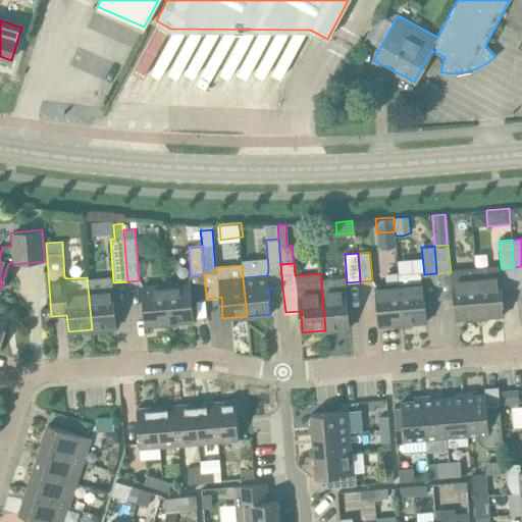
[(500,265),(475,267),(479,317),(504,315),(500,265)]
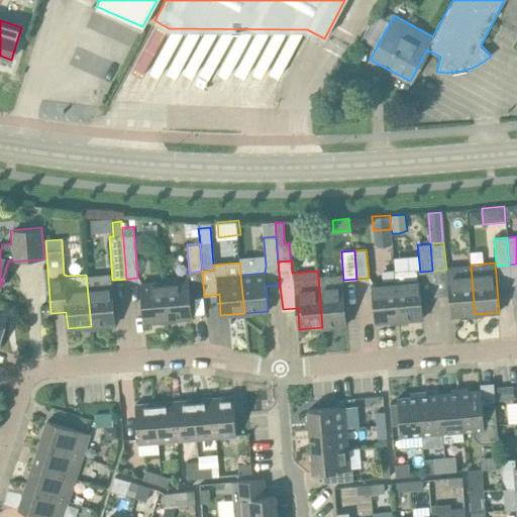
[(471,265),(447,267),(451,316),(475,314),(471,265)]
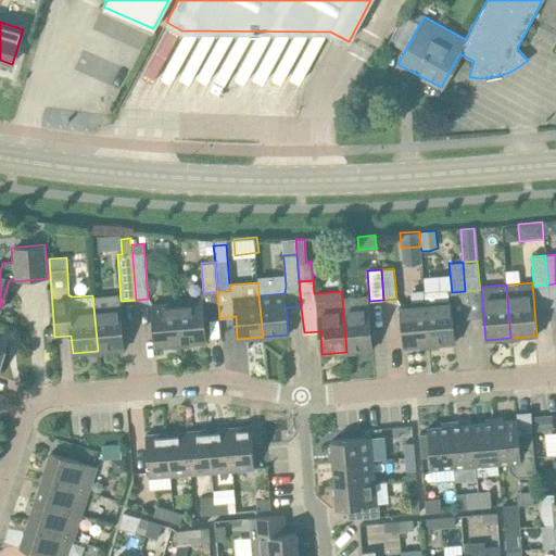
[(404,346),(429,344),(424,292),(424,290),(409,291),(411,304),(400,304),(404,346)]
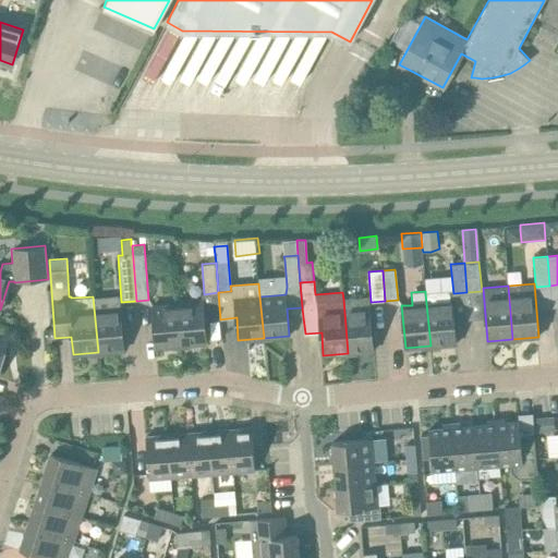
[(449,291),(425,293),(431,346),(456,343),(450,291),(449,291)]
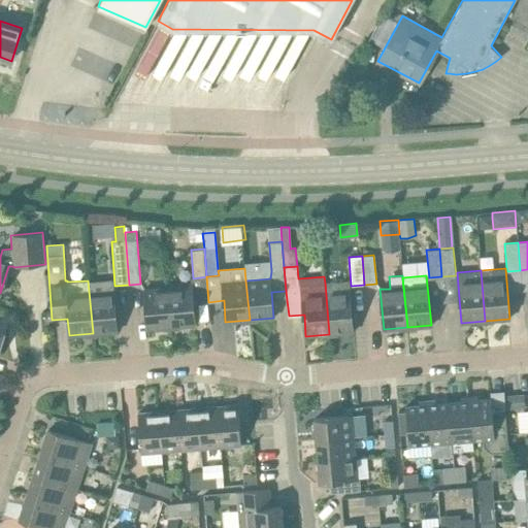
[(88,281),(93,333),(118,332),(113,292),(113,279),(90,282),(89,281),(88,281)]
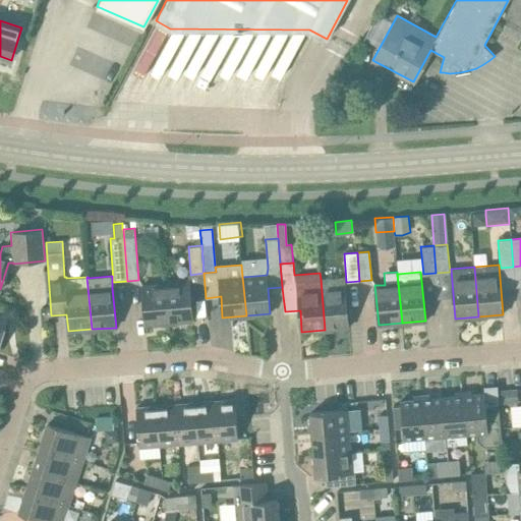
[(321,279),(325,330),(348,328),(344,277),(321,279)]
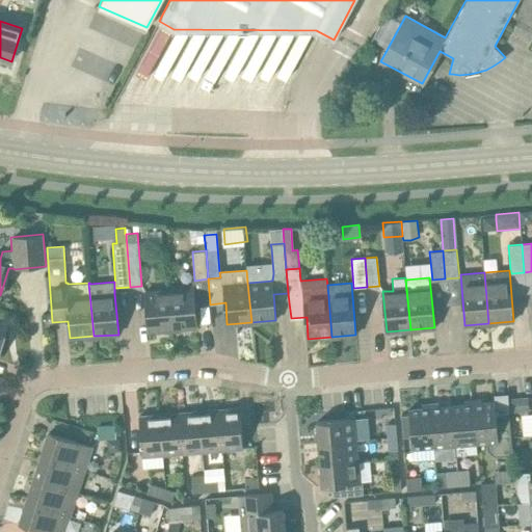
[(167,289),(171,329),(196,327),(193,287),(167,289)]
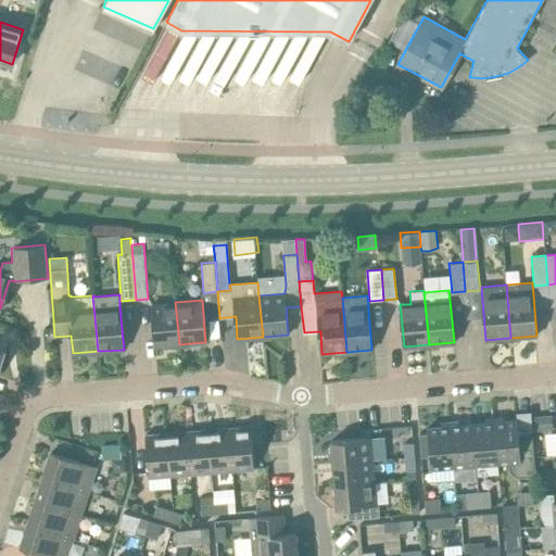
[(179,344),(175,302),(151,304),(154,346),(179,344)]
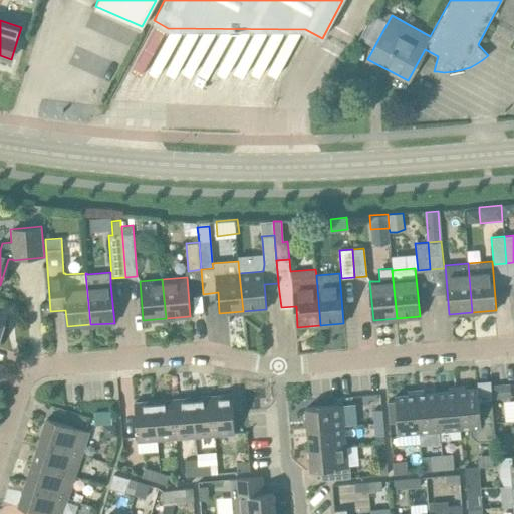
[(507,383),(492,384),(493,397),(508,396),(507,383)]
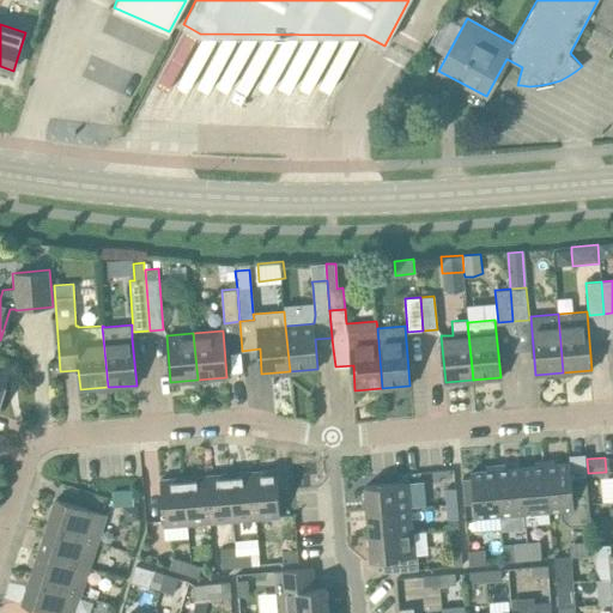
[(544,466),(548,510),(560,509),(560,519),(570,526),(592,523),(587,475),(571,477),(570,463),(544,466)]
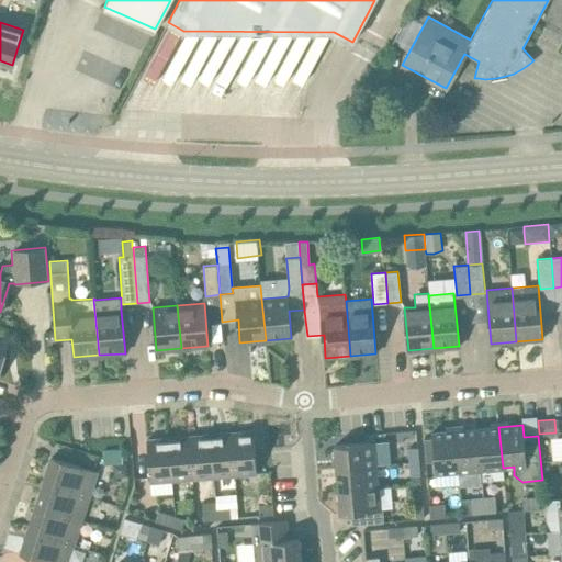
[(503,468),(498,427),(478,428),(482,481),(492,480),(491,469),(503,468)]
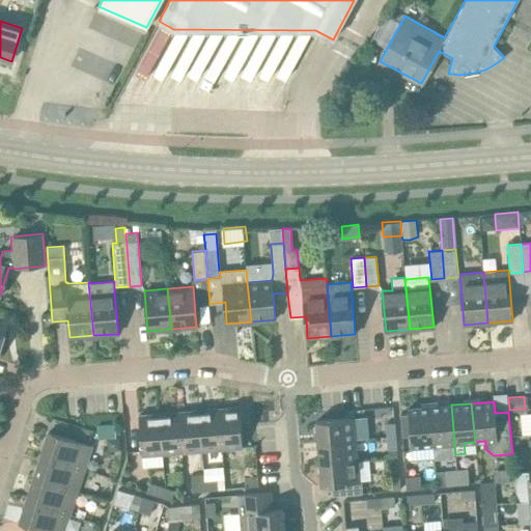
[(429,407),(435,458),(455,457),(455,454),(451,404),(429,407)]
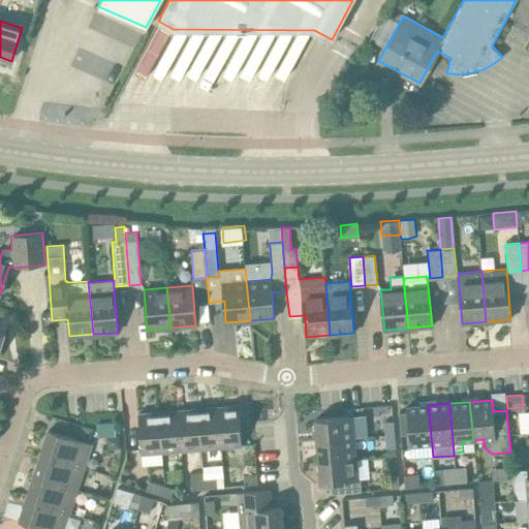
[(238,405),(217,407),(220,447),(241,445),(238,405)]
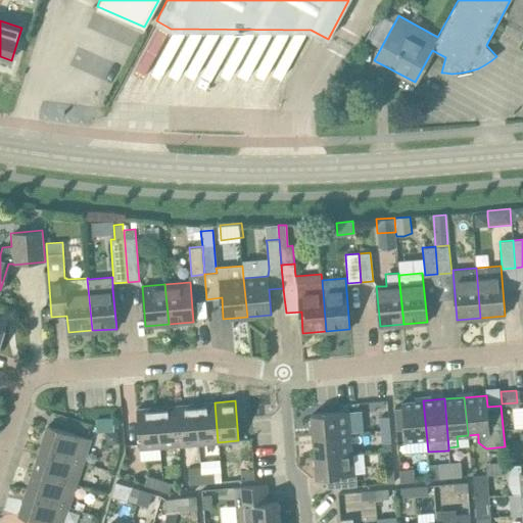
[(428,452),(423,400),(401,402),(406,440),(426,438),(427,452),(428,452)]
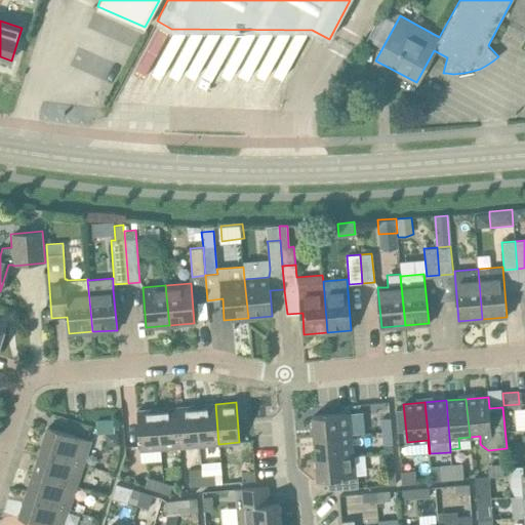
[(215,404),(196,405),(200,445),(218,444),(215,404)]
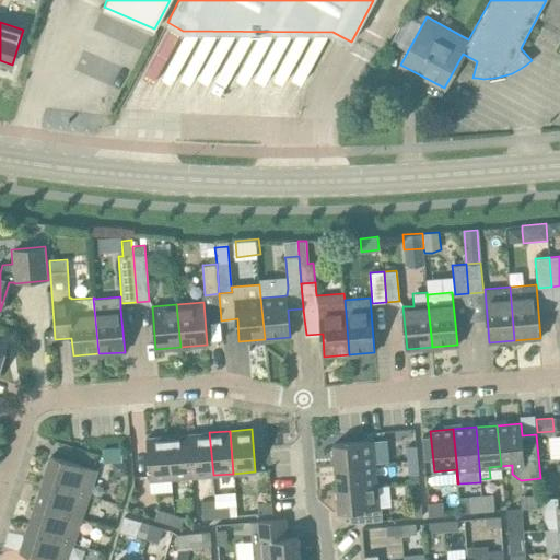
[(209,432),(189,434),(193,477),(213,475),(209,432)]
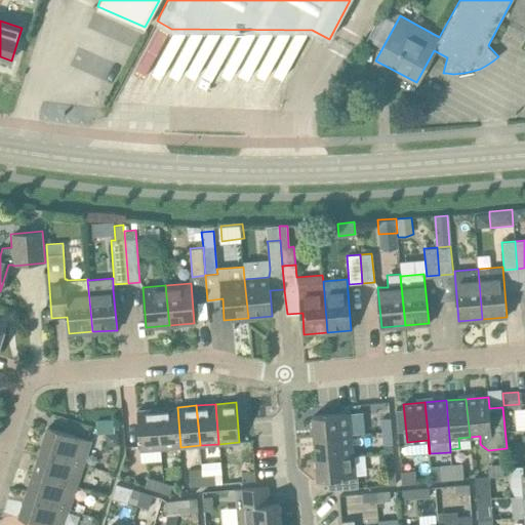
[(177,407),(158,408),(161,448),(180,447),(177,407)]
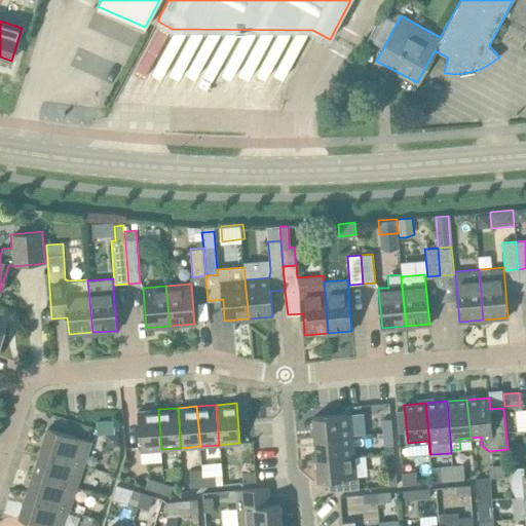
[(161,449),(158,409),(138,411),(142,451),(161,449)]
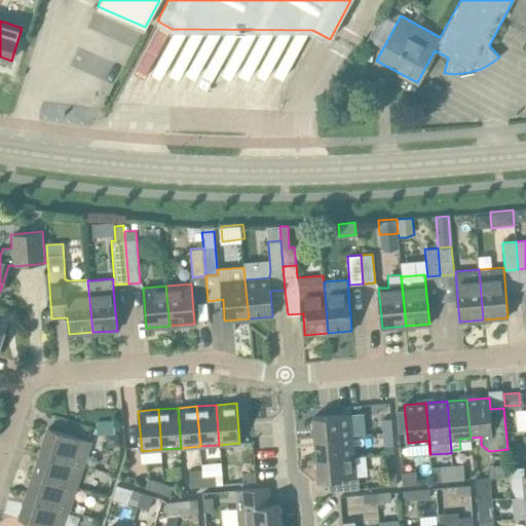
[(314,439),(352,436),(350,414),(313,417),(314,439)]
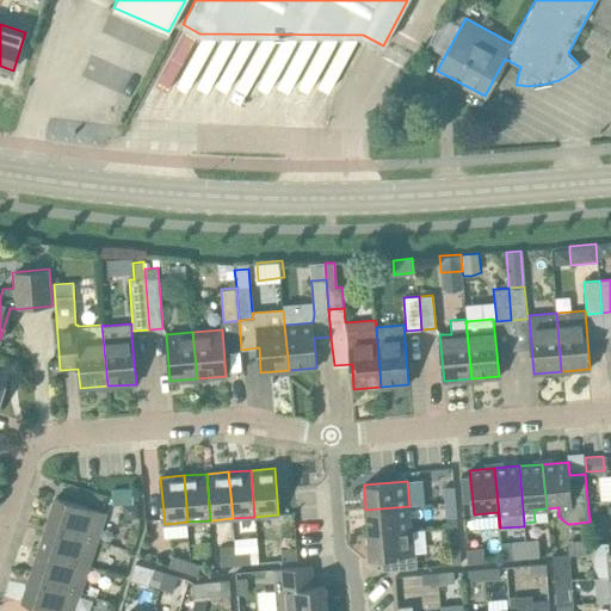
[(115,506),(135,505),(134,487),(112,489),(115,506)]
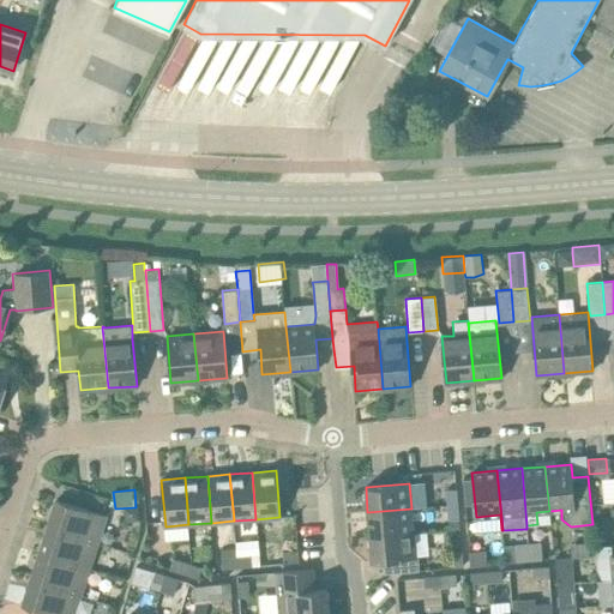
[(55,499),(47,527),(97,542),(107,516),(55,499)]
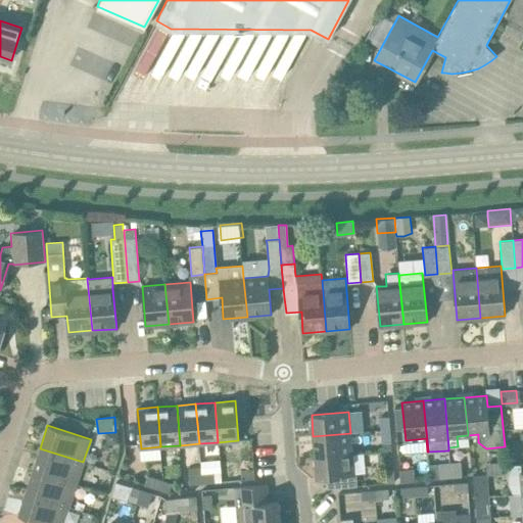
[(390,427),(380,428),(381,443),(391,442),(390,427)]
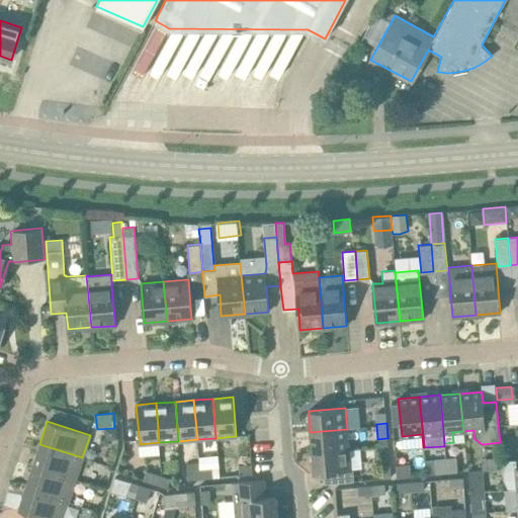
[(347,429),(310,432),(312,451),(348,448),(347,429)]
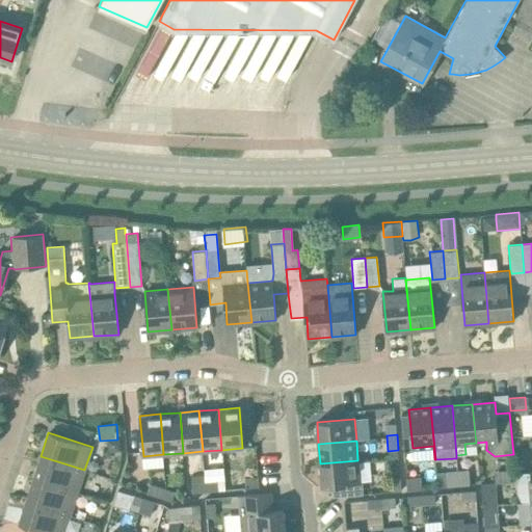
[(41,456),(33,478),(77,493),(84,470),(41,456)]
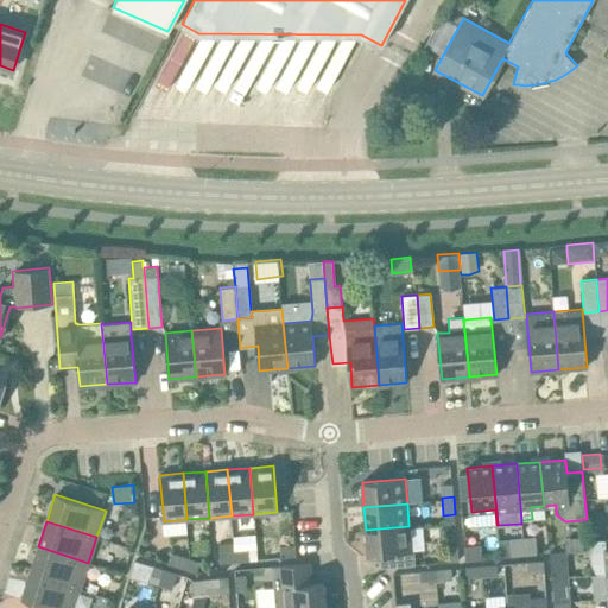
[(409,526),(366,530),(368,556),(411,552),(409,526)]
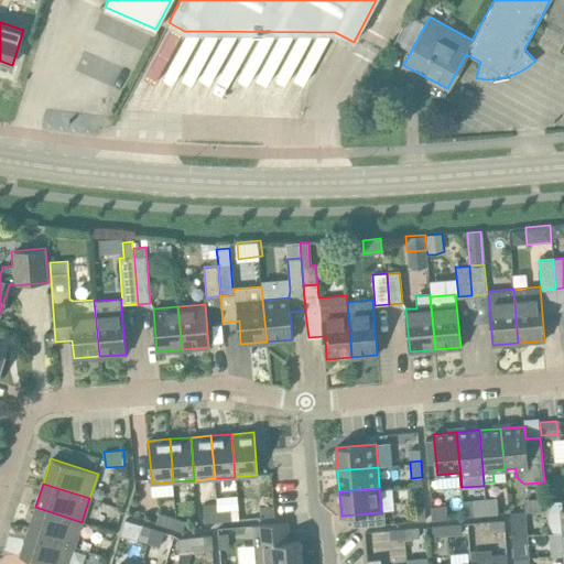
[(485,499),(486,516),(498,514),(497,498),(485,499)]
